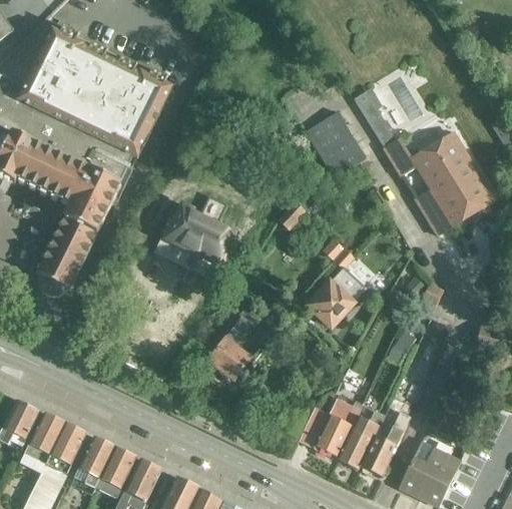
[(0,38),(14,28),(0,9),(0,38)]
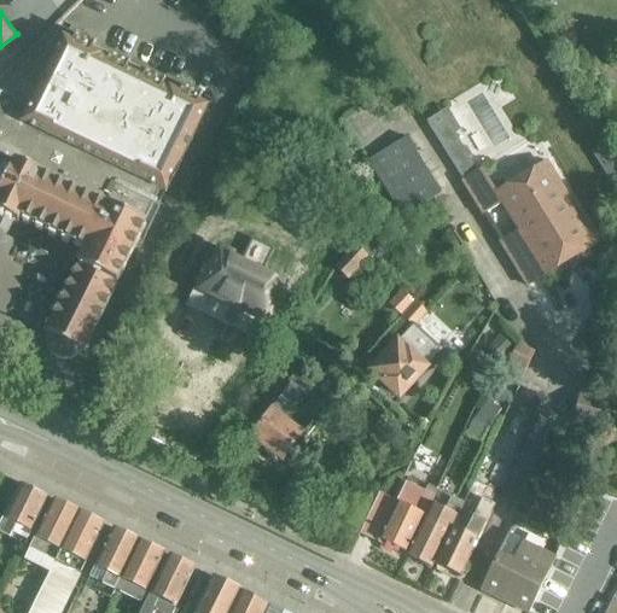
[(80,345),(83,348),(145,221),(141,220),(158,187),(164,190),(208,105),(63,36),(30,104),(0,89),(0,91),(0,210),(18,220),(21,215),(86,246),(45,328),(48,331),(47,338),(48,345),(53,351),(60,355),(68,355),(75,351),(80,345)]
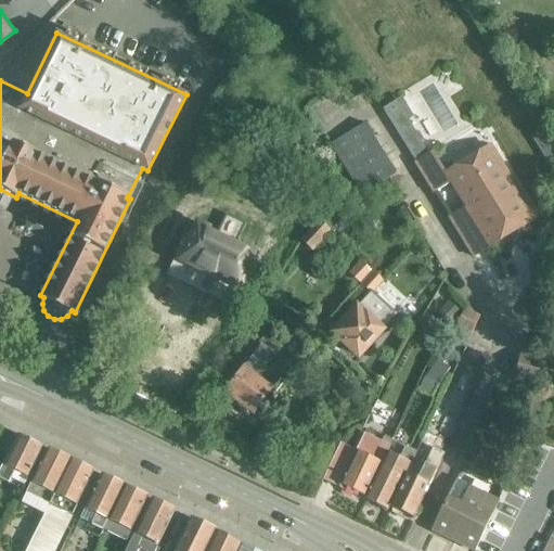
[(401,94),(383,105),(416,159),(415,159),(434,189),(450,179),(465,202),(449,213),(474,254),(536,216),(530,207),(489,141),(445,168),(433,150),(429,152),(408,118),(414,115),(401,94)]
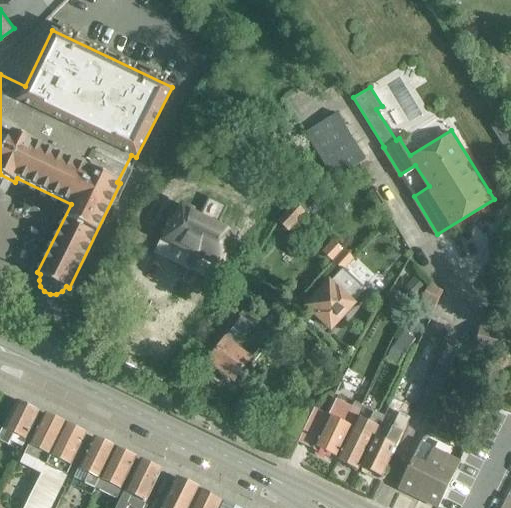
[(335,177),(365,157),(336,111),(305,131),(335,177)]
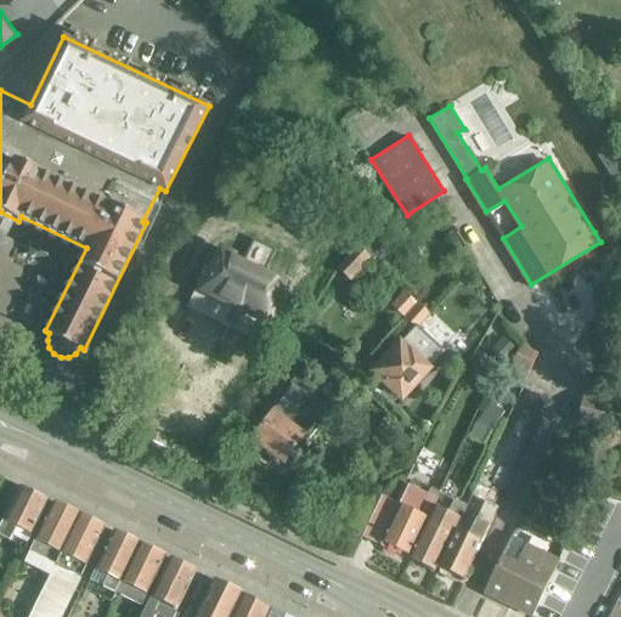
[(620,157),(610,141),(596,149),(613,175),(620,170),(620,157)]
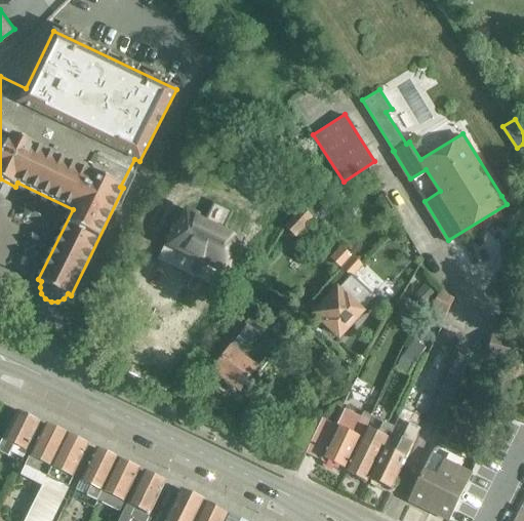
[(301,206),(312,215),(315,217),(325,207),(300,185),(290,196),(301,206)]
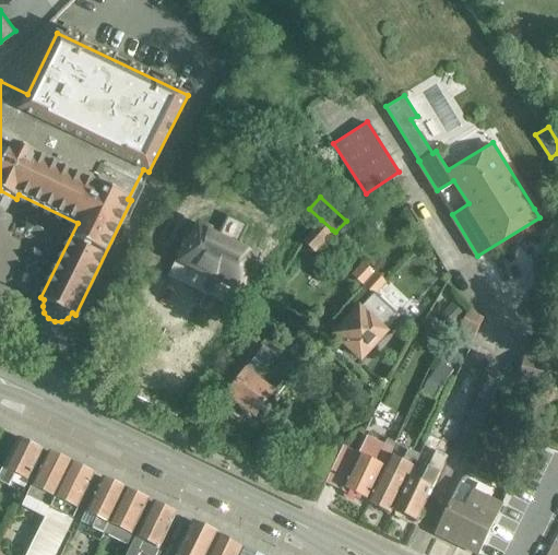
[(199,223),(176,270),(209,286),(214,274),(240,287),(258,252),(238,243),(247,223),(227,214),(218,233),(199,223)]
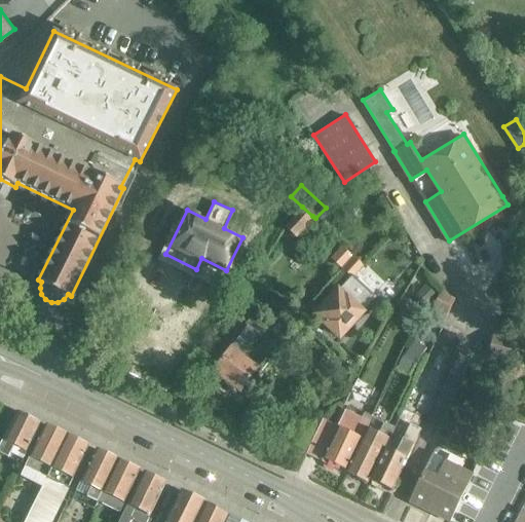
[(312,216),(302,207),(285,225),(292,232),(312,216)]
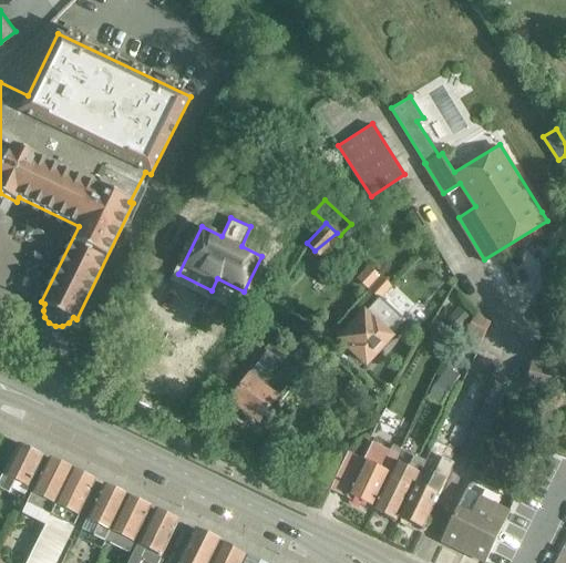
[(379,296),(390,283),(370,264),(358,277),(379,296)]
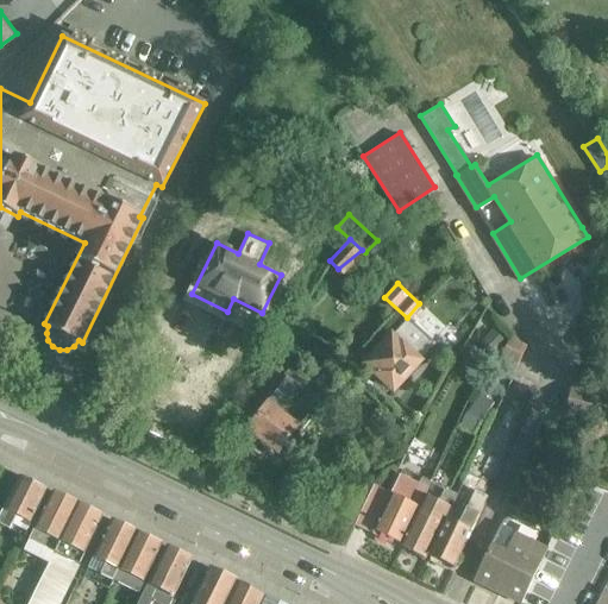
[(364,351),(359,357),(393,388),(420,358),(419,357),(430,345),(434,340),(408,316),(407,318),(403,321),(393,333),(392,332),(370,356),(364,351)]
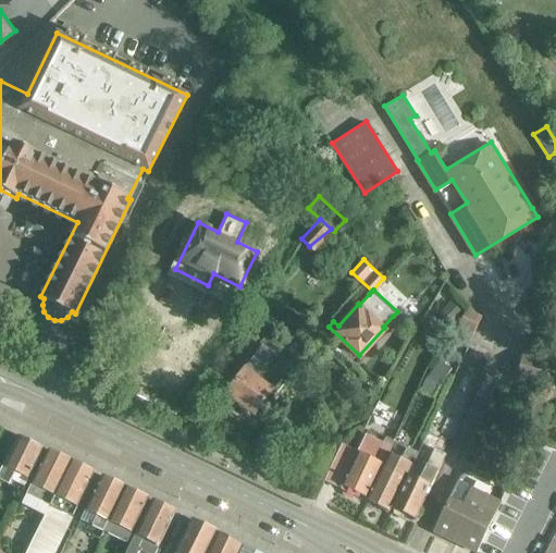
[(451,296),(440,309),(453,321),(464,308),(451,296)]
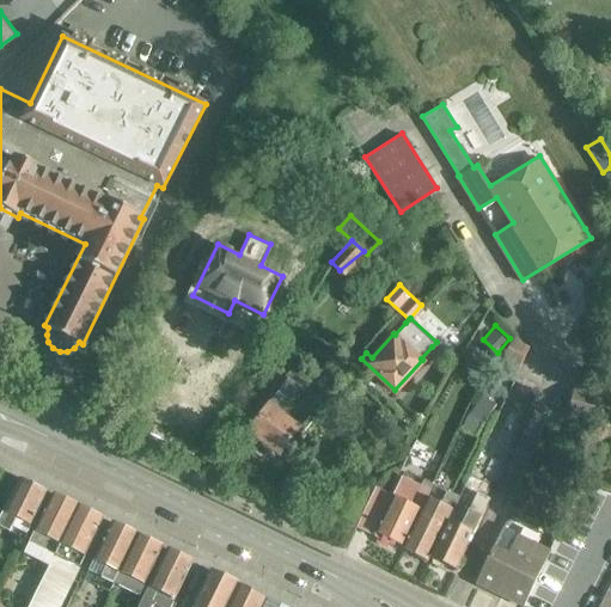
[(517,372),(529,344),(512,337),(500,365),(517,372)]
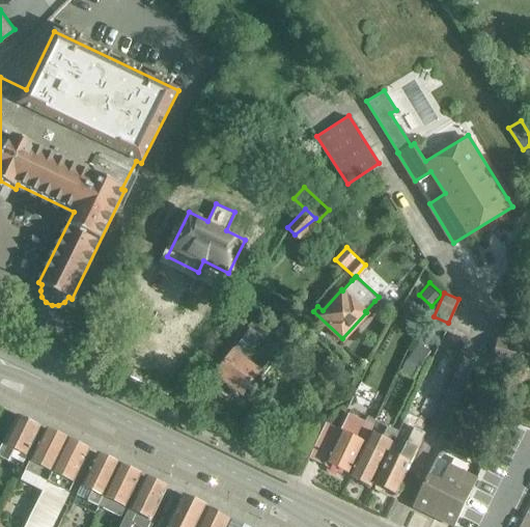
[(252,347),(268,325),(255,315),(247,325),(250,327),(215,372),(226,382),(224,385),(236,394),(239,391),(242,393),(258,372),(262,375),(272,362),(252,347)]
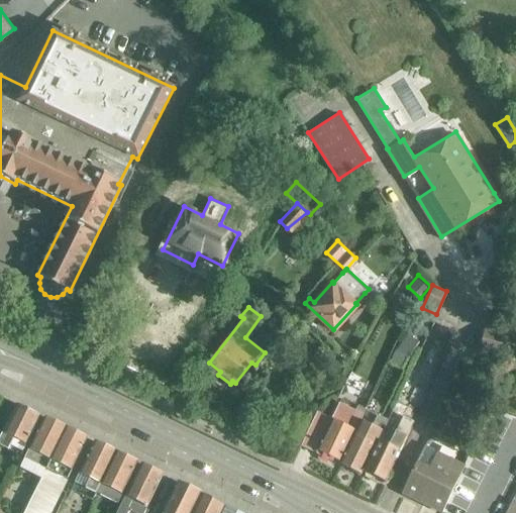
[(485,325),(479,349),(503,356),(509,331),(485,325)]
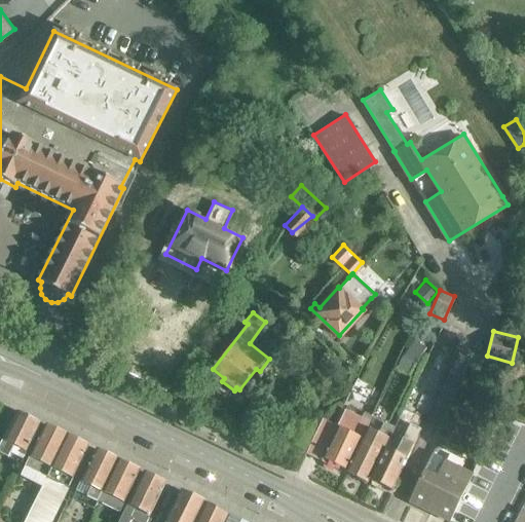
[(415,336),(405,352),(417,360),(427,343),(415,336)]
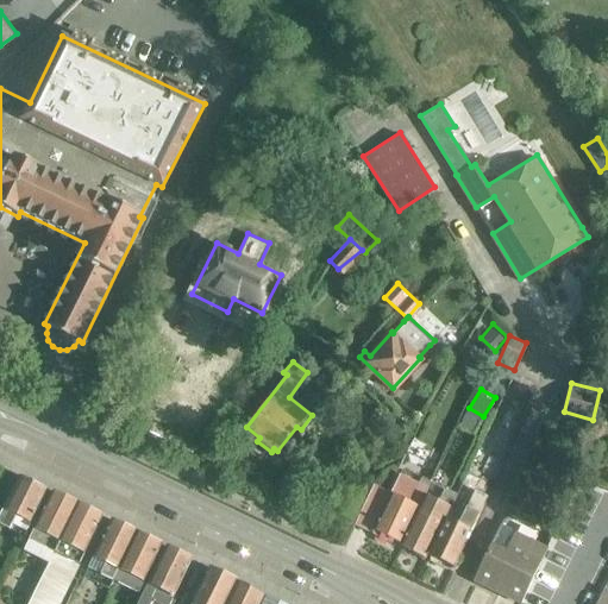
[(406,429),(400,441),(406,444),(413,432),(406,429)]
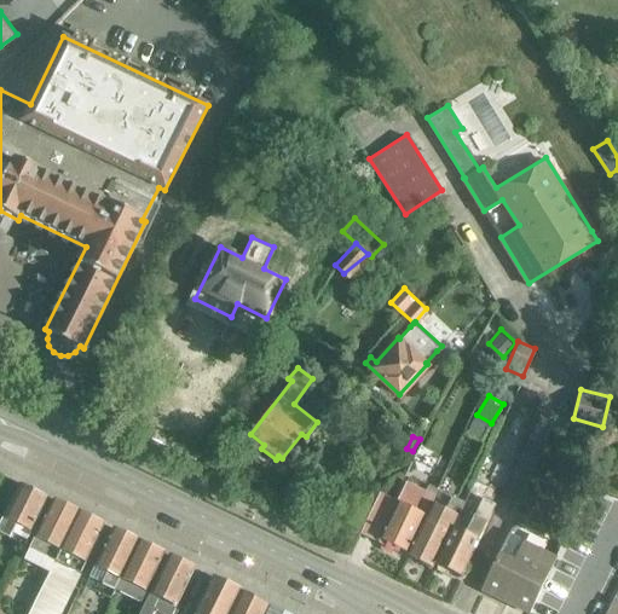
[(406,480),(397,499),(380,491),(362,528),(383,539),(382,542),(393,548),(394,545),(406,551),(423,517),(432,499),(435,493),(406,480)]
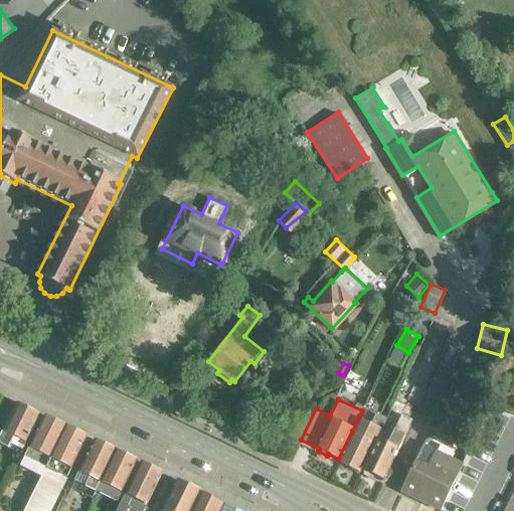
[(40,411),(16,400),(0,434),(0,442),(21,452),(40,411)]
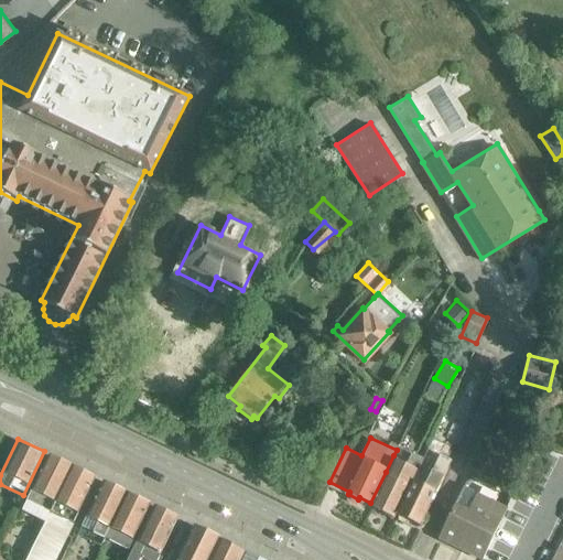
[(386,472),(370,503),(370,504),(394,516),(396,513),(412,478),(419,464),(422,456),(412,451),(407,462),(393,455),(386,472)]
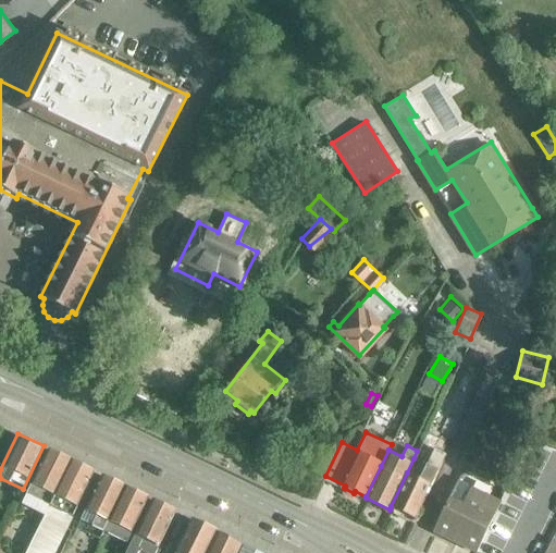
[(414,458),(407,472),(391,506),(394,507),(394,512),(400,515),(404,512),(415,517),(446,452),(434,446),(425,464),(414,458)]
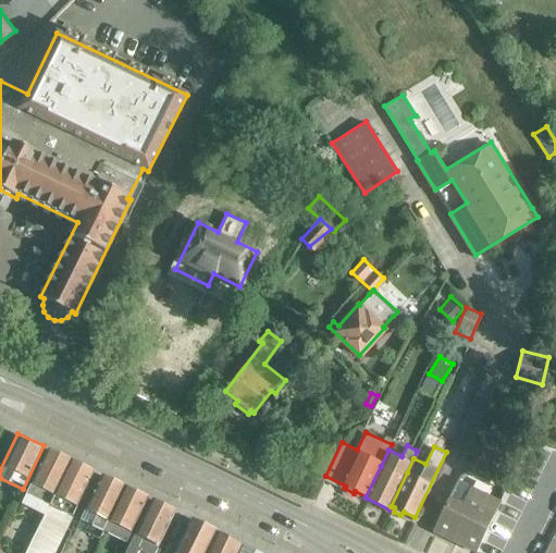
[(49,503),(71,458),(48,447),(26,492),(49,503)]
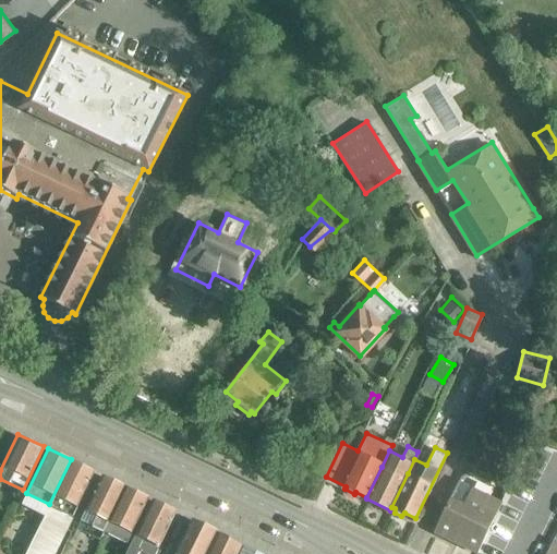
[(71,459),(49,504),(48,506),(24,553),(52,553),(72,515),(94,470),(71,459)]
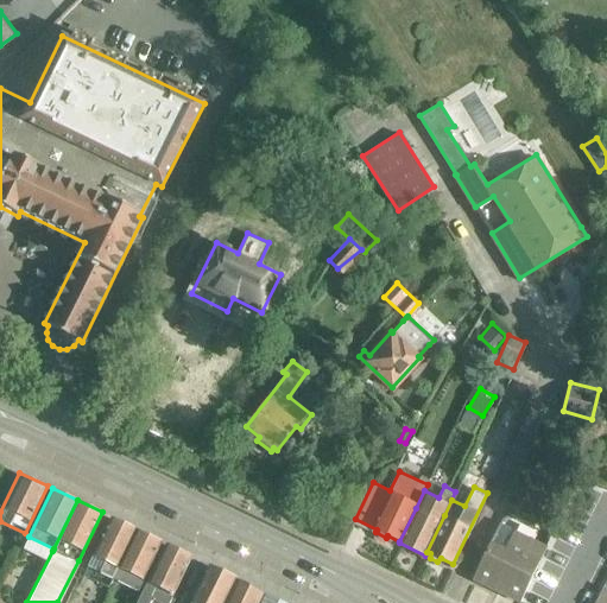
[(113,577),(113,576),(136,528),(111,516),(88,564),(113,577)]
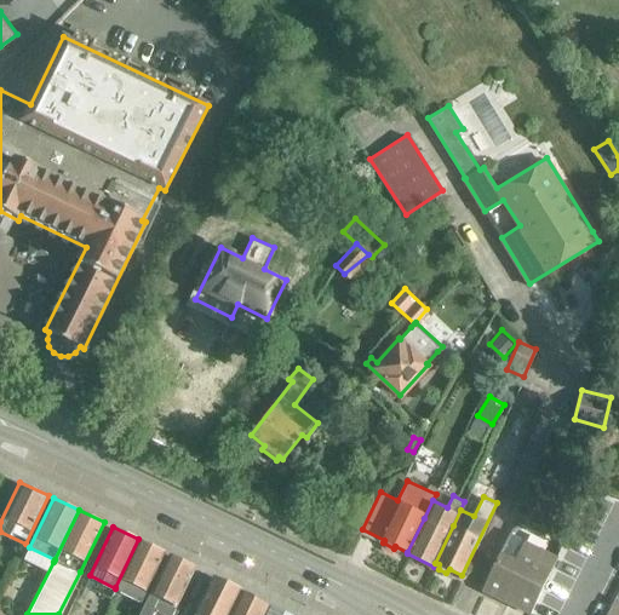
[(510,532),(500,551),(482,588),(502,598),(504,595),(532,608),(557,556),(510,532)]
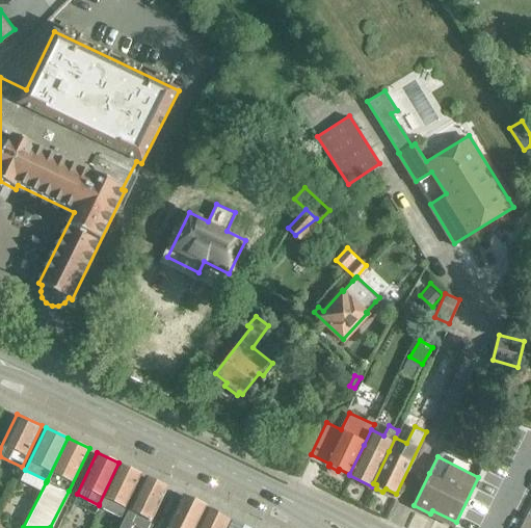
[(118,463),(99,504),(99,505),(121,516),(141,474),(118,463)]
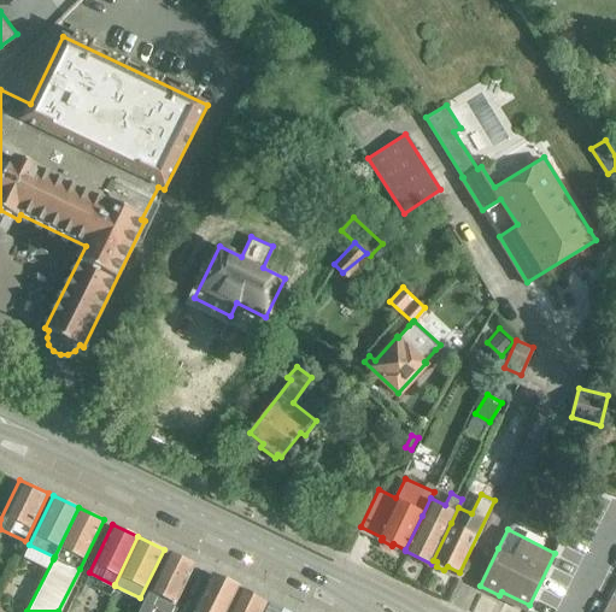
[(166,611),(170,611),(194,564),(168,551),(138,611),(151,611),(154,606),(166,611)]
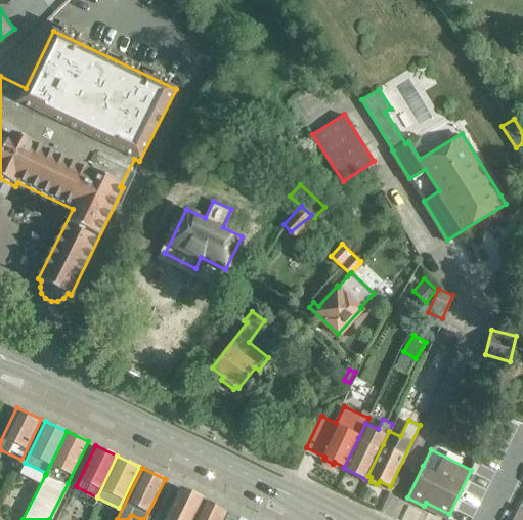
[(192,519),(204,497),(179,486),(163,519),(192,519)]
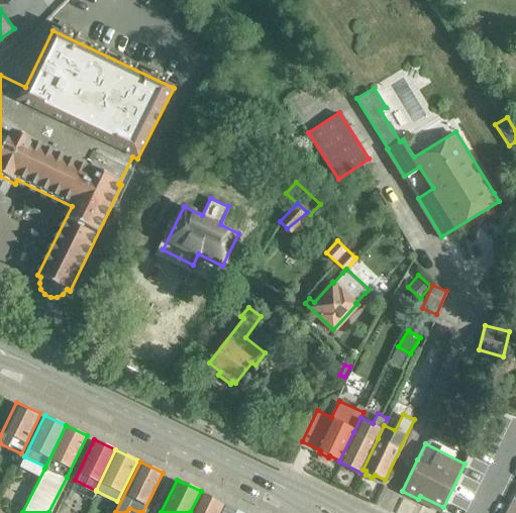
[(218,512),(221,507),(224,502),(201,491),(190,512),(218,512)]
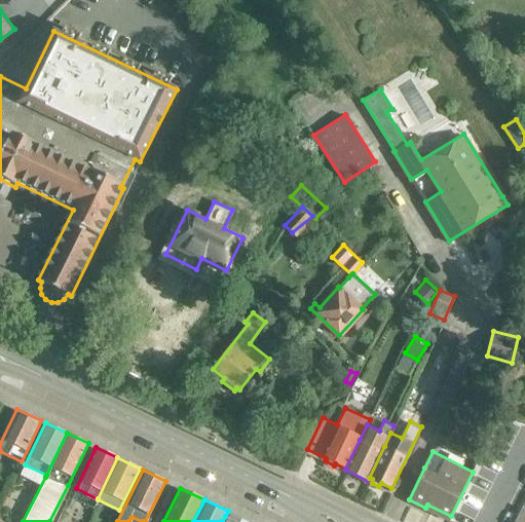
[(513,521),(524,521),(524,513),(519,511),(513,521)]
